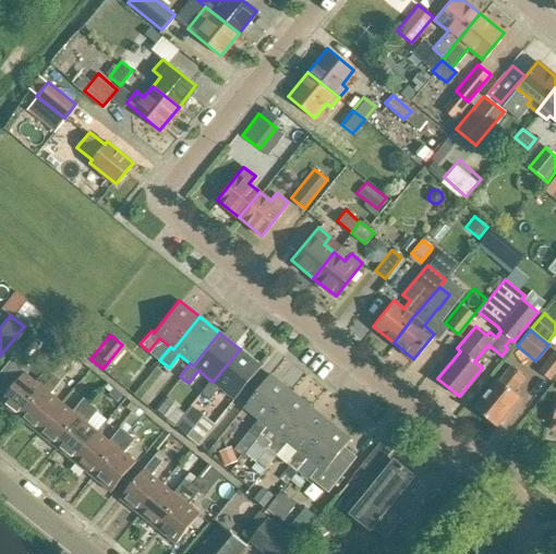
[(233,398),(260,365),(240,349),(213,382),(209,380),(200,392),(208,399),(219,386),(233,398)]
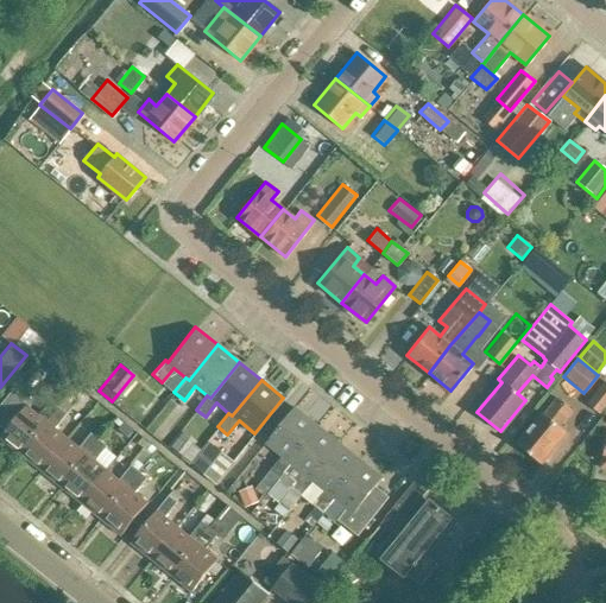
[(605,382),(604,381),(587,401),(586,402),(599,413),(605,404),(605,382)]
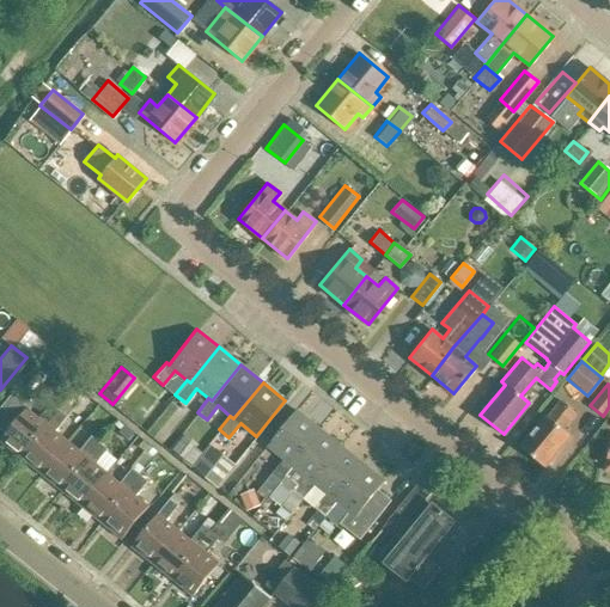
[(0,429),(1,430),(25,400),(13,390),(0,406),(0,429)]
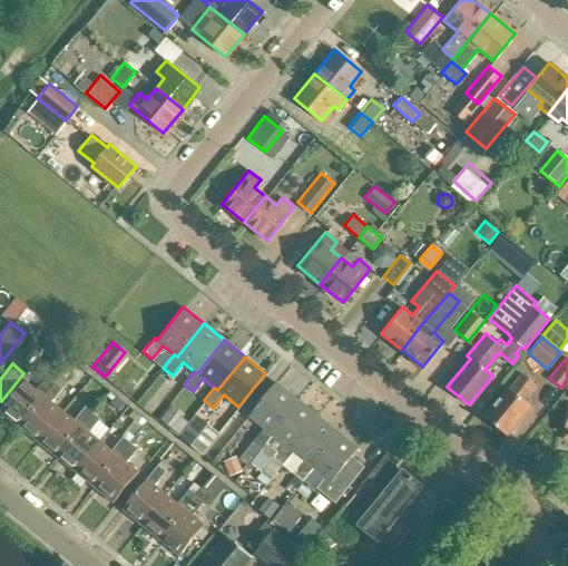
[(507,387),(483,416),(506,435),(529,406),(522,399),(535,383),(521,372),(509,388),(507,387)]
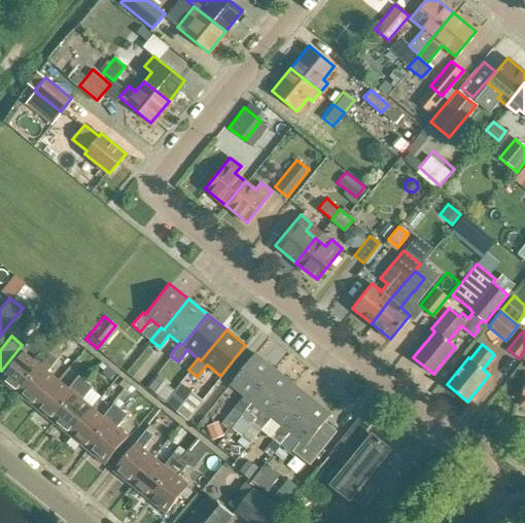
[(34,407),(57,379),(46,371),(63,351),(56,345),(50,352),(16,393),(34,407)]
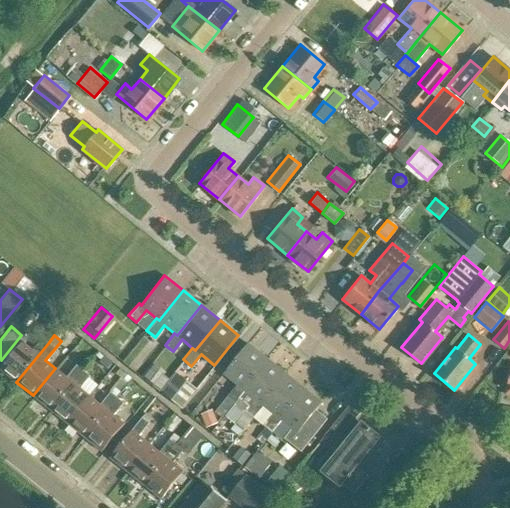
[(16,382),(49,342),(42,336),(32,349),(21,341),(0,367),(0,369),(16,382)]
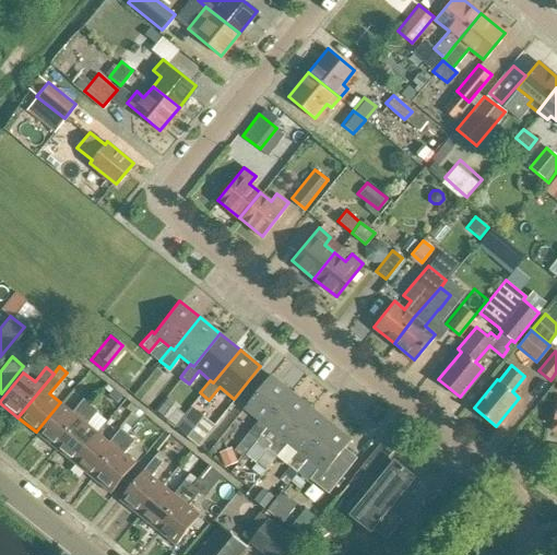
[(263,423),(289,390),(270,374),(243,406),(258,418),(247,432),(234,448),(243,456),(267,425),(263,423)]
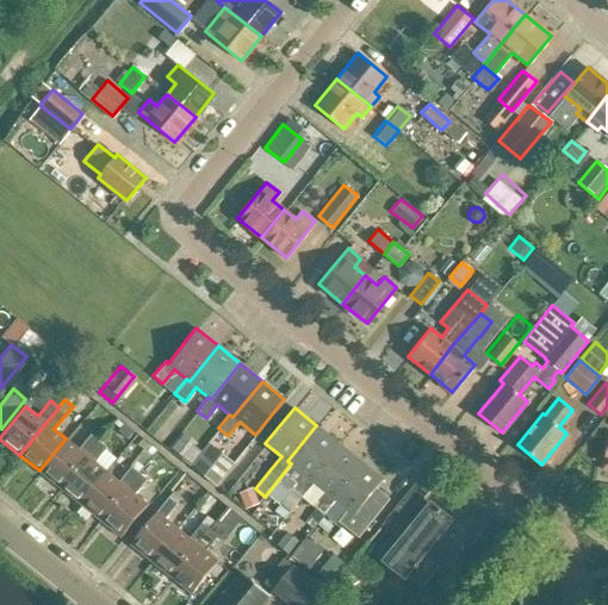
[(309,478),(337,443),(316,425),(287,461),(291,463),(303,473),(274,510),(284,517),(312,480),(309,478)]
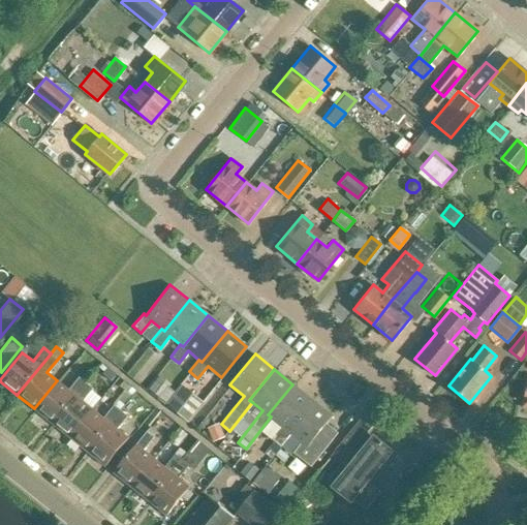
[(57,380),(34,408),(52,423),(85,381),(79,376),(67,389),(57,380)]
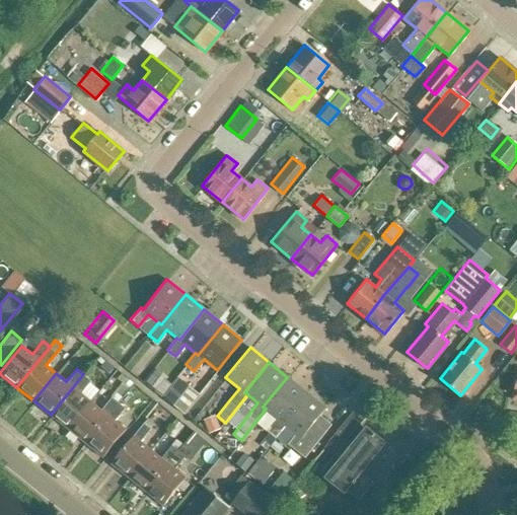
[(83,374),(51,415),(68,428),(90,400),(80,392),(90,379),(83,374)]
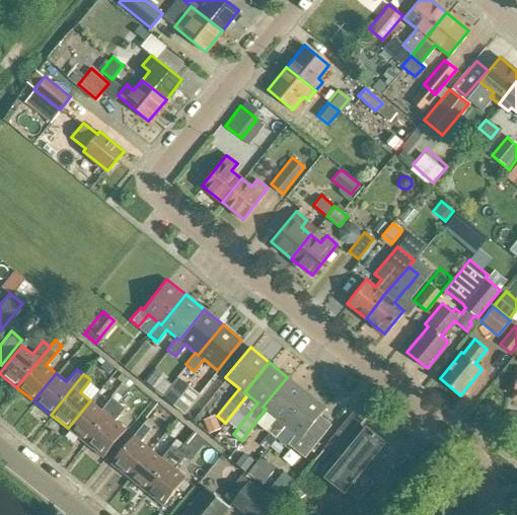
[(183,412),(198,393),(177,377),(163,395),(183,412)]
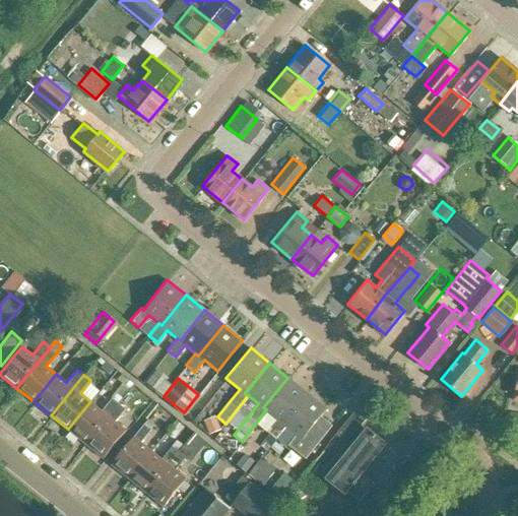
[(281,424),(307,393),(287,378),(263,407),(266,409),(276,417),(267,430),(275,437),(284,426),(281,424)]
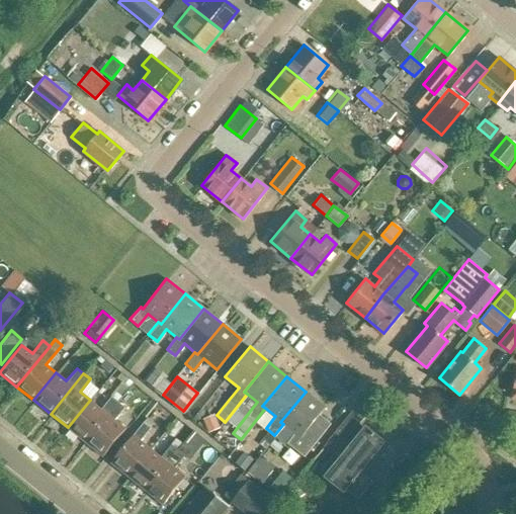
[(319,413),(324,407),(306,392),(280,422),(283,424),(293,432),(285,442),(303,456),(330,423),(319,413)]
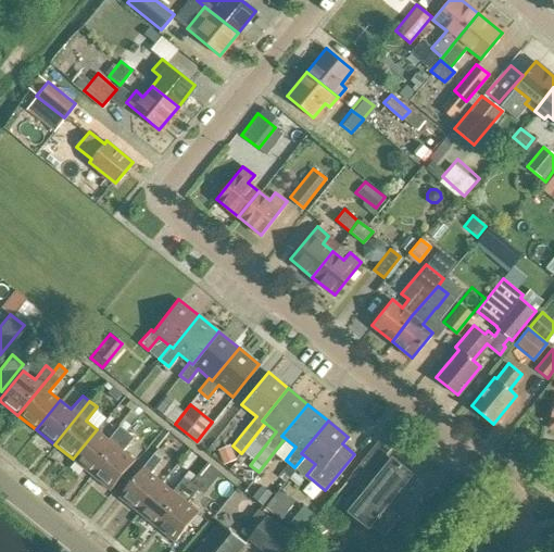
[(91,474),(126,430),(118,425),(108,438),(97,429),(73,459),(91,474)]
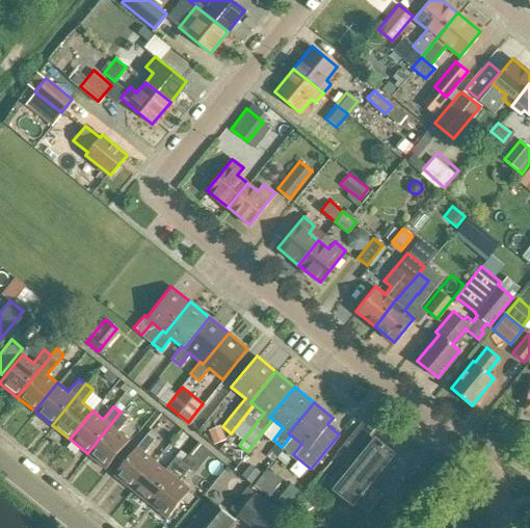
[(121,412),(87,453),(105,468),(128,440),(116,430),(128,417),(121,412)]
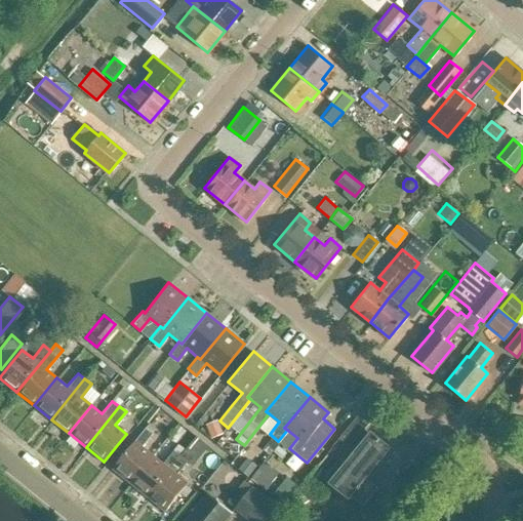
[(349,447),(370,419),(359,410),(337,438),(349,447)]
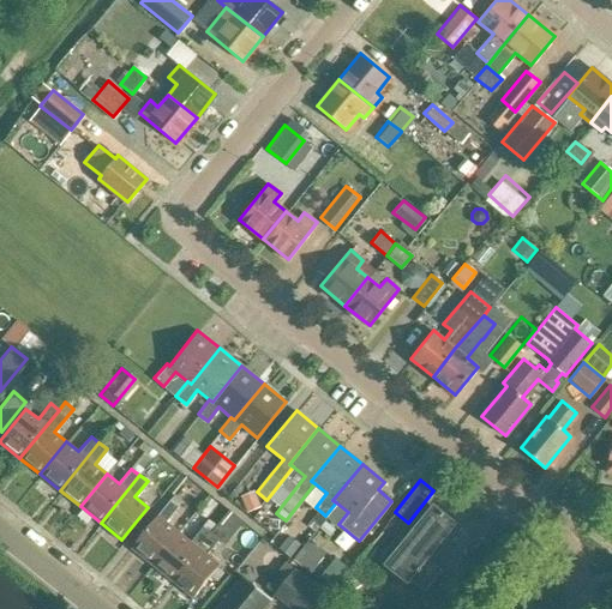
[(169,499),(131,547),(150,562),(177,530),(166,522),(178,506),(169,499)]
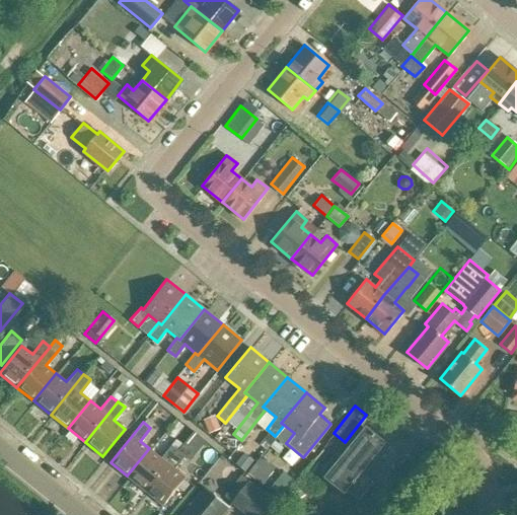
[(321,469),(358,499),(371,482),(359,471),(383,442),(365,427),(342,457),(335,452),(321,469)]
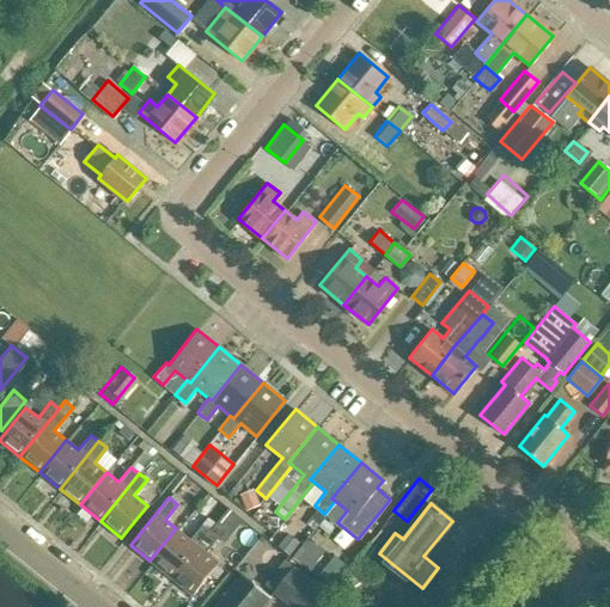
[(242,519),(227,508),(218,519),(232,531),(242,519)]
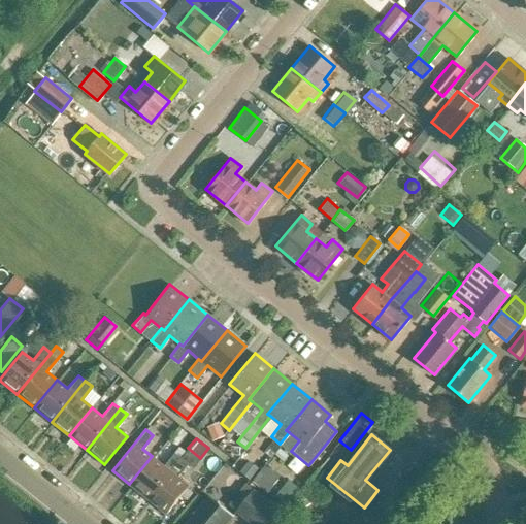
[(152,456),(129,484),(148,498),(181,458),(173,452),(163,465),(152,456)]
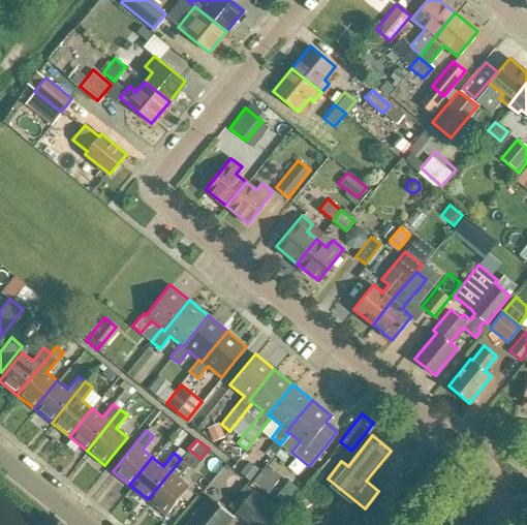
[(148,499),(165,514),(188,486),(177,477),(188,464),(181,459),(148,499)]
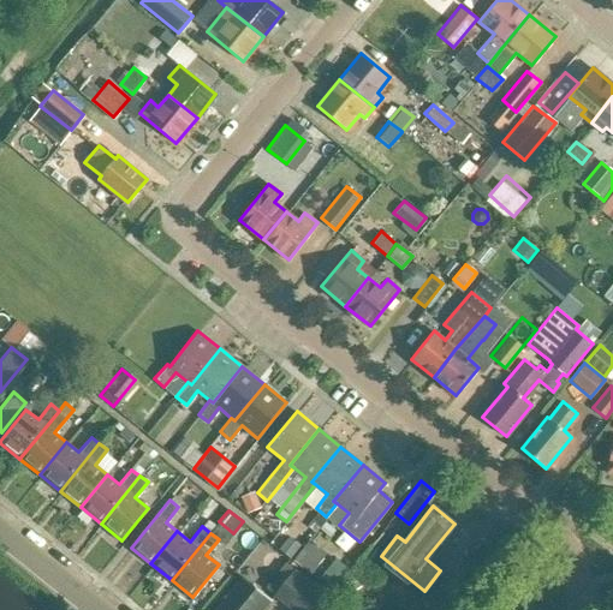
[(292,560),(308,573),(323,554),(308,540),(292,560)]
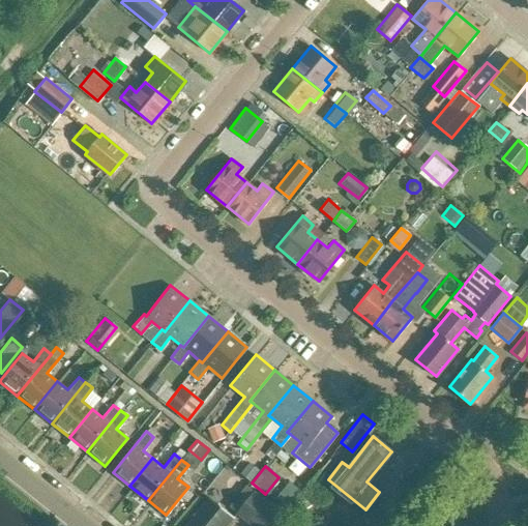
[(285,504),(298,488),(289,480),(275,497),(285,504)]
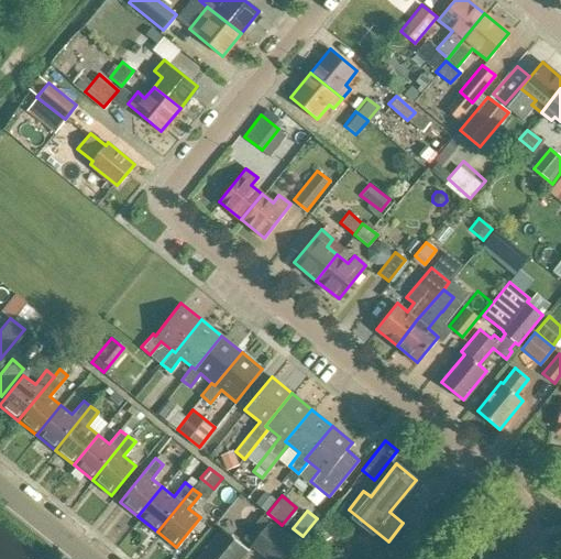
[(268,558),(284,558),(296,545),(268,522),(251,545),(268,558)]
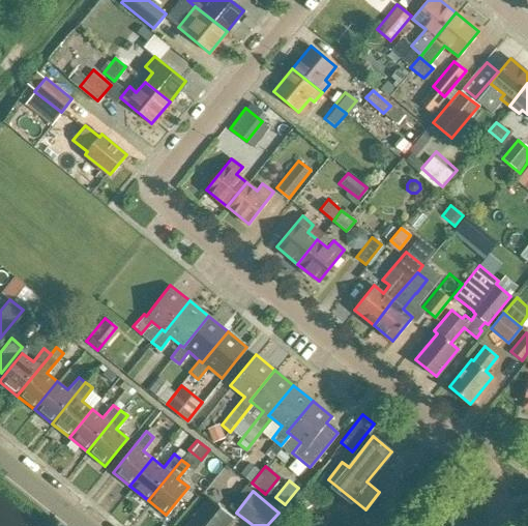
[(209,497),(184,525),(225,525),(233,516),(209,497)]
